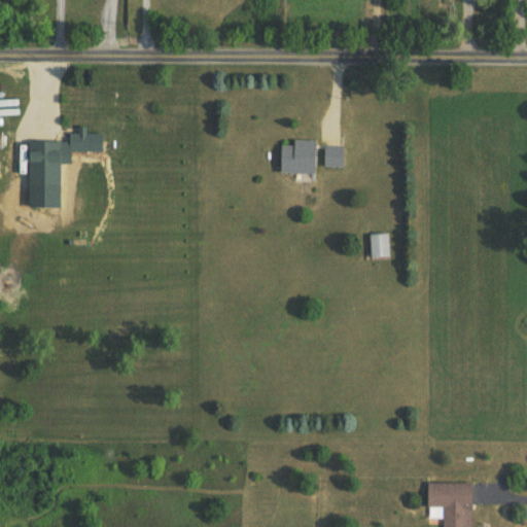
[(105,153),(105,134),(71,134),(71,153),(105,153)]
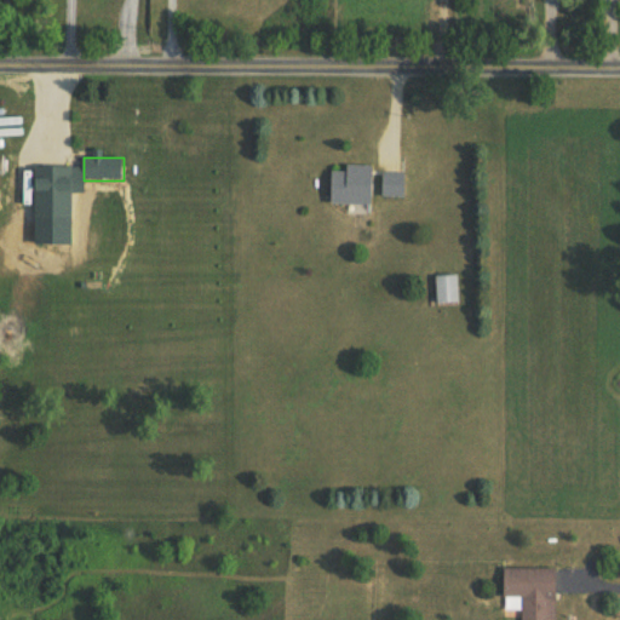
[(333,206),(377,206),(377,165),(350,165),(350,172),(333,172),(333,206)]
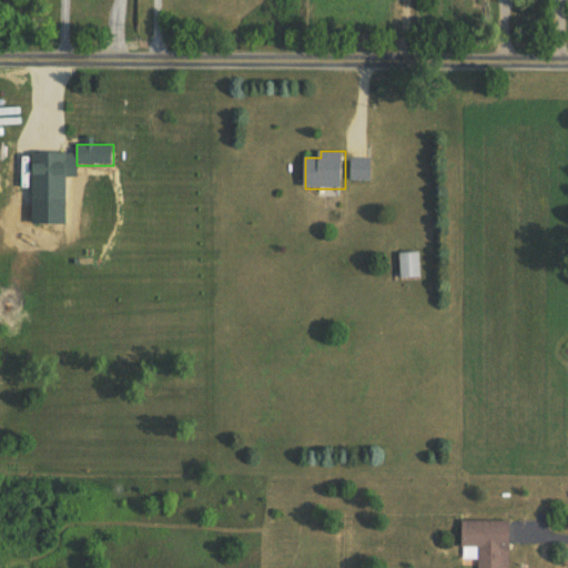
[(352,181),(373,181),(373,159),(352,159),(352,181)]
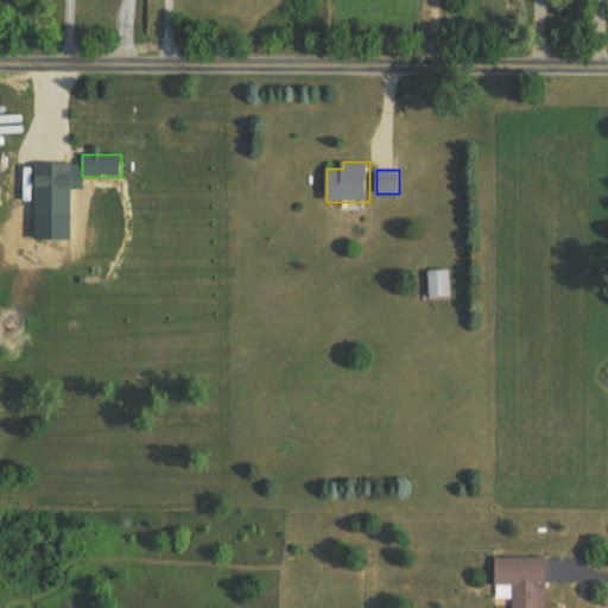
[(454,271),(431,271),(431,298),(454,298),(454,271)]
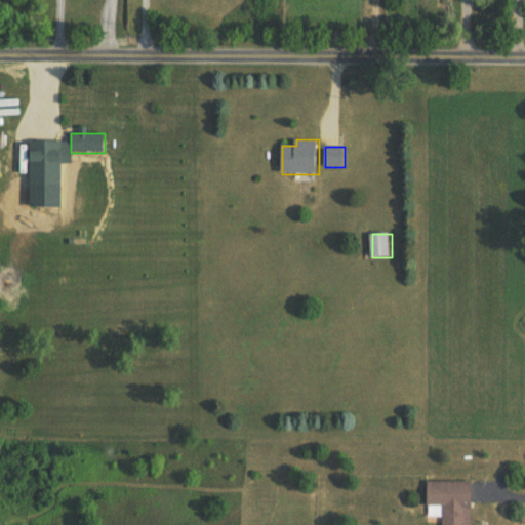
[(0,271),(0,292),(18,292),(18,271),(0,271)]
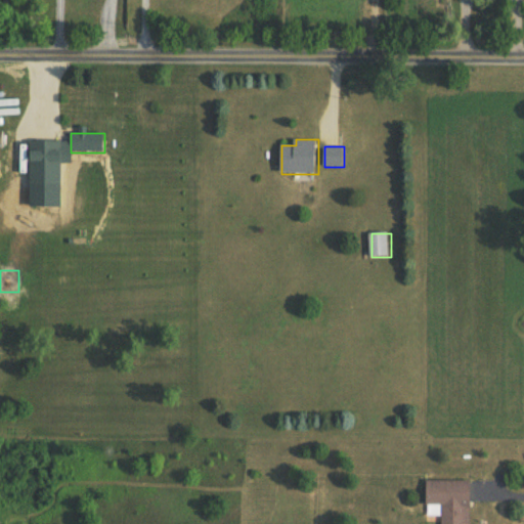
[(442,523),(471,523),(472,481),(426,481),(426,506),(443,506),(442,523)]
